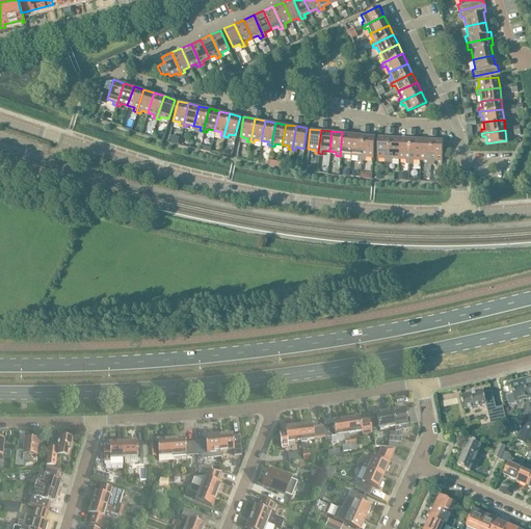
[(352,133),(342,132),(340,156),(343,156),(344,153),(350,154),(352,133)]
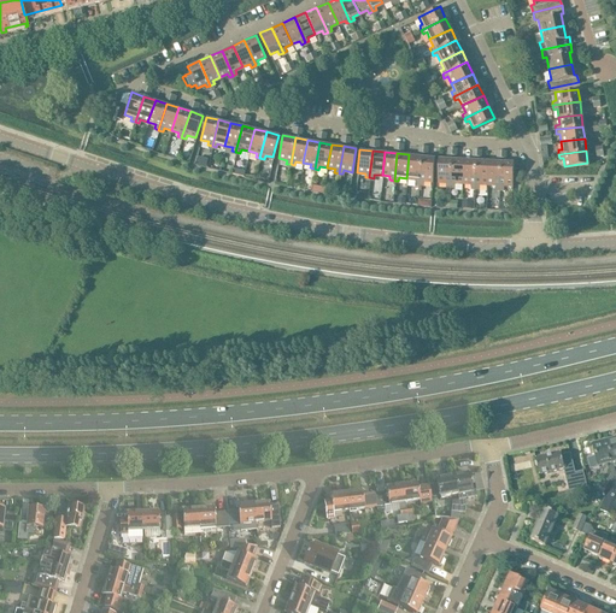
[(421,155),(409,154),(406,178),(415,178),(414,182),(418,183),(421,155)]
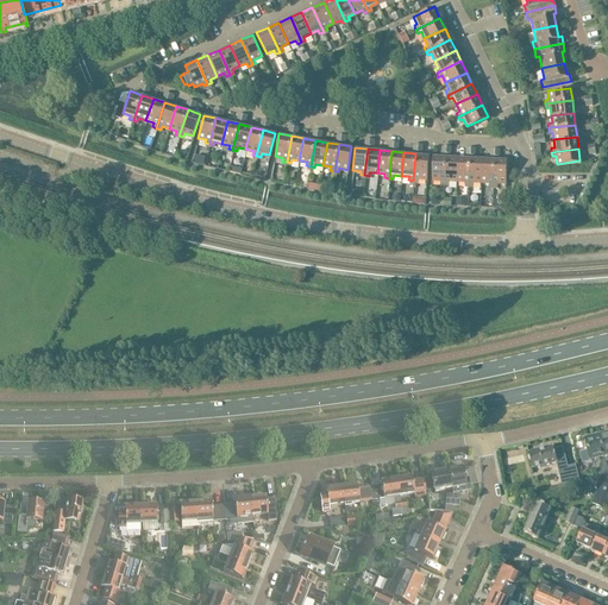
[(428,156),(415,153),(413,181),(418,181),(418,177),(426,178),(428,156)]
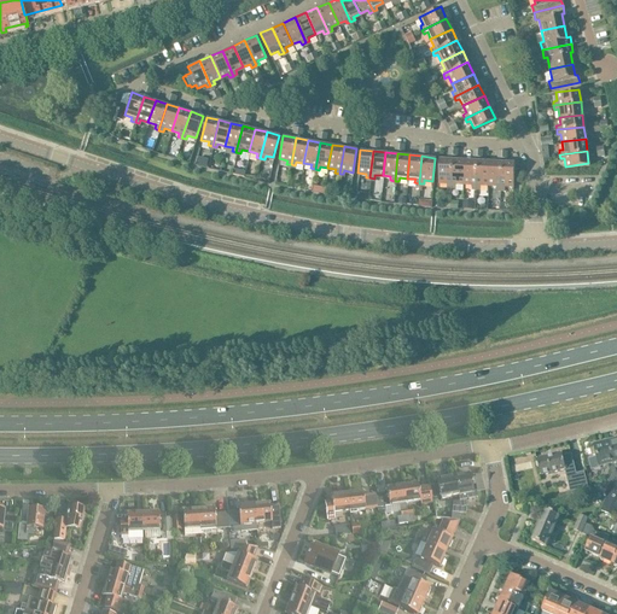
[(452,158),(438,158),(437,181),(446,182),(446,186),(450,186),(452,158)]
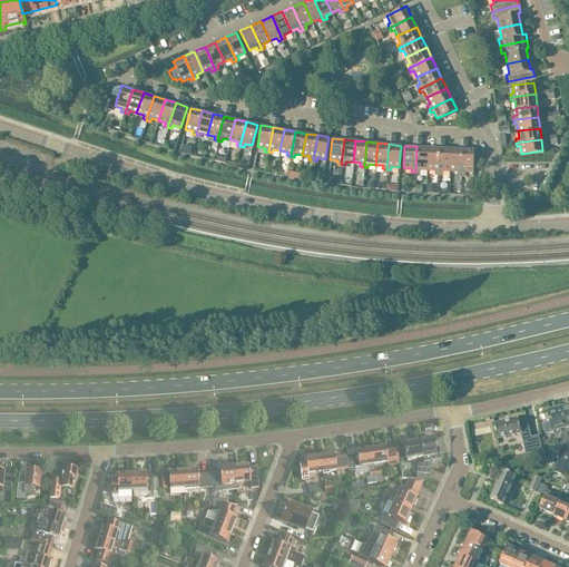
[(428,147),(417,146),(415,172),(419,172),(420,168),(427,168),(428,147)]
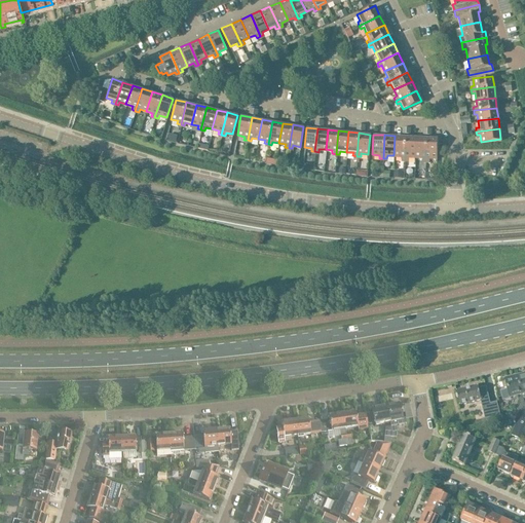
[(405,136),(395,136),(394,155),(401,156),(401,159),(404,159),(405,136)]
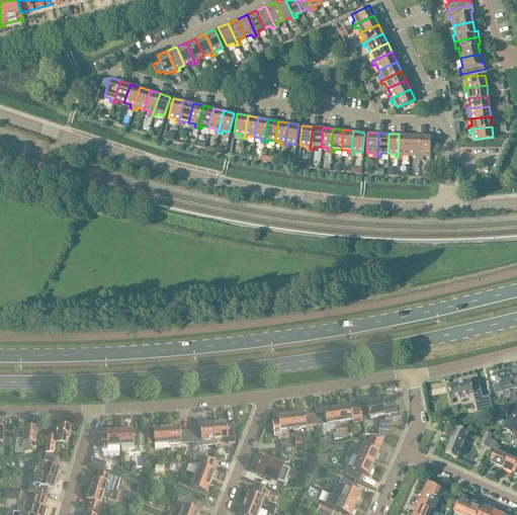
[(409,135),(399,134),(398,157),(402,157),(402,154),(408,154),(409,135)]
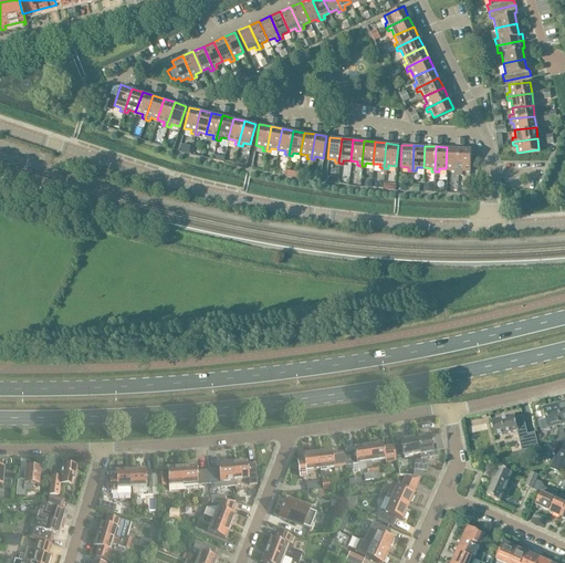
[(459,147),(447,147),(446,168),(453,169),(453,173),(458,173),(459,147)]
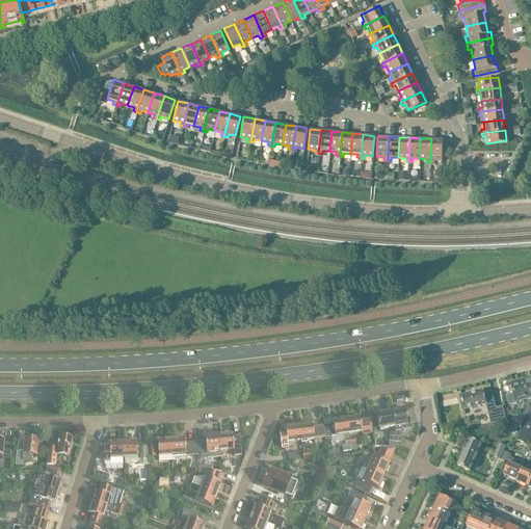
[(430,162),(433,162),(433,159),(441,159),(442,139),(431,138),(430,162)]
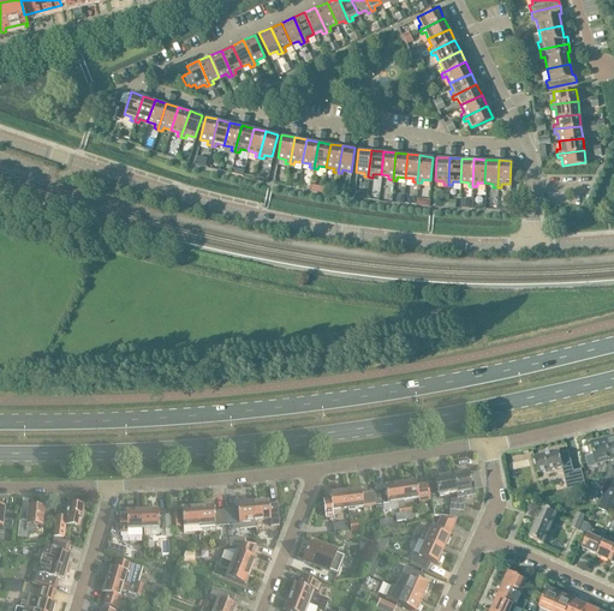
[(610,459),(604,437),(590,441),(596,462),(604,460),(607,471),(612,469),(610,459)]
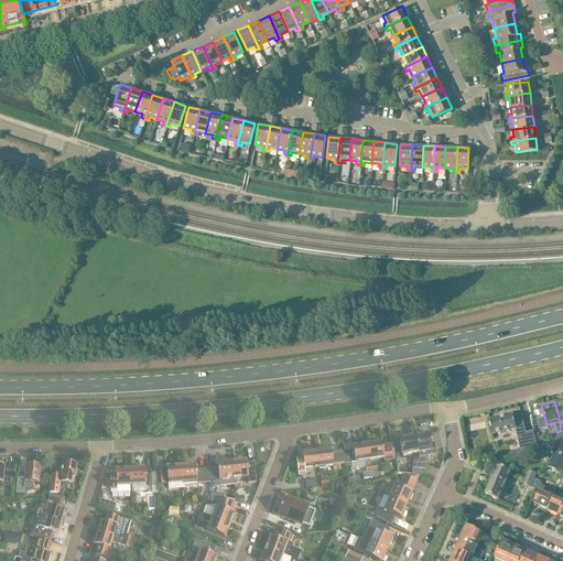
[(523,430),(520,412),(512,414),(511,412),(488,417),(491,431),(515,427),(517,435),(524,434),(527,444),(534,443),(531,429),(523,430)]
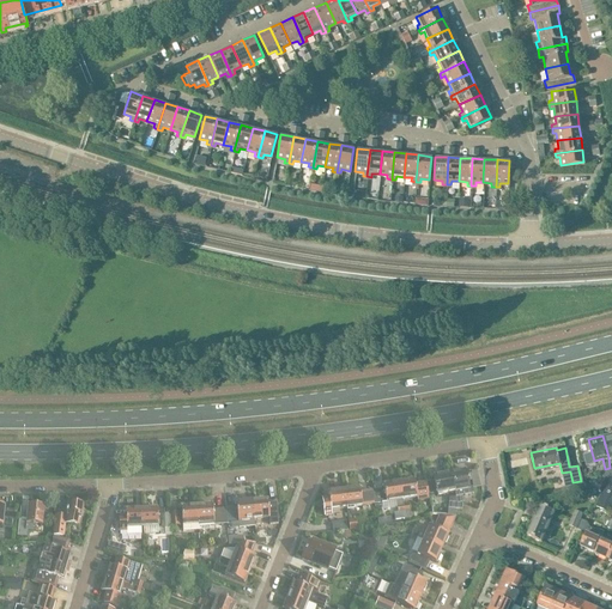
[(470,486),(466,467),(450,470),(454,488),(470,486)]
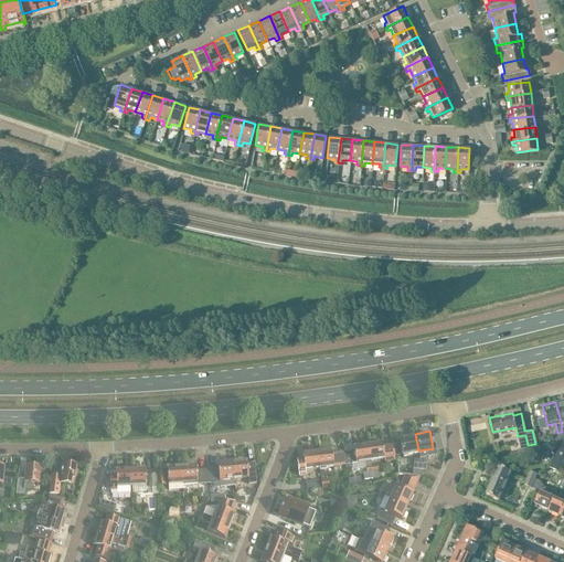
[(418,451),(415,434),(400,436),(403,454),(418,451)]
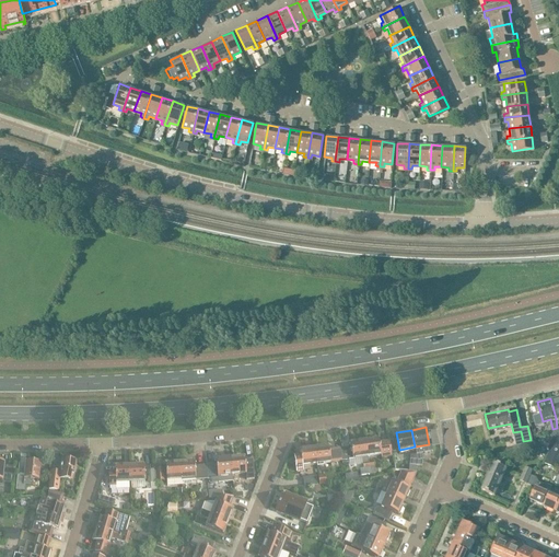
[(379,439),(379,436),(364,438),(367,454),(380,452),(381,455),(391,453),(388,438),(379,439)]
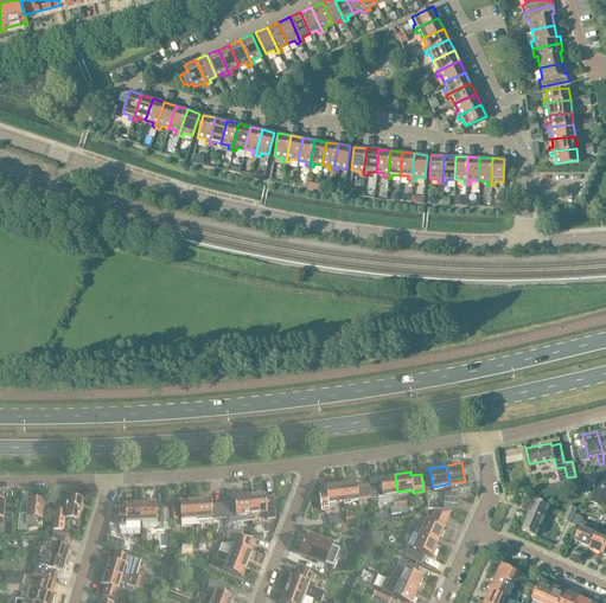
[(381,481),(369,483),(370,495),(382,494),(391,493),(393,498),(393,504),(393,505),(389,505),(390,512),(401,511),(399,496),(397,492),(395,474),(380,476),(381,481)]
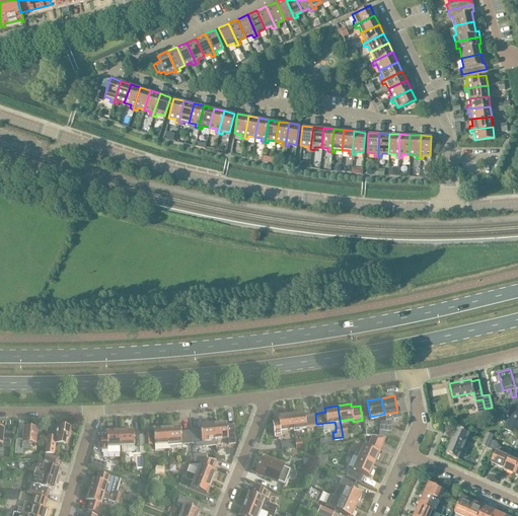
[(517,406),(507,410),(508,415),(517,419),(517,406)]
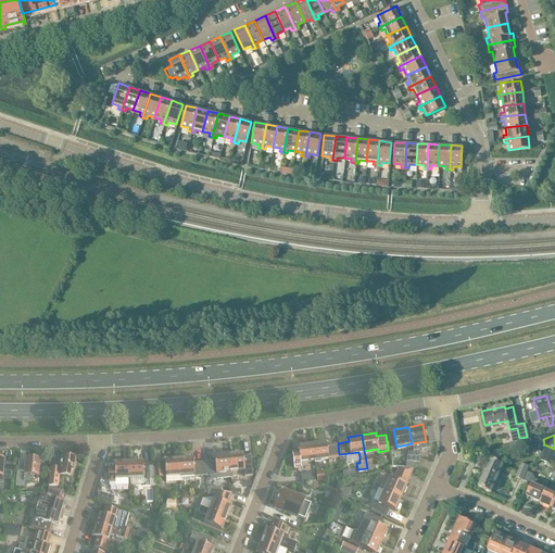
[(328,456),(326,440),(312,441),(314,459),(328,456)]
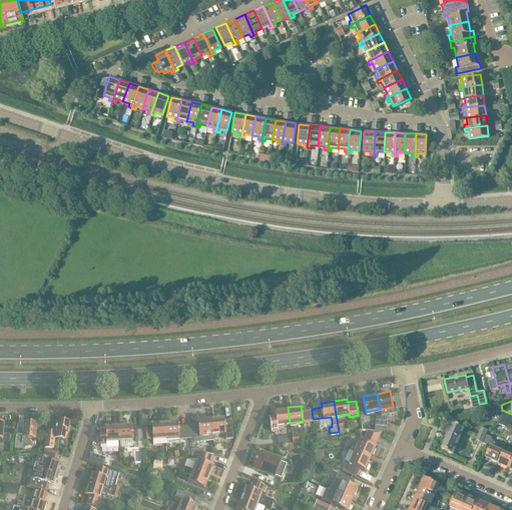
[(278,428),(277,424),(290,423),(288,407),(275,409),(275,414),(269,415),(271,429),(278,428)]
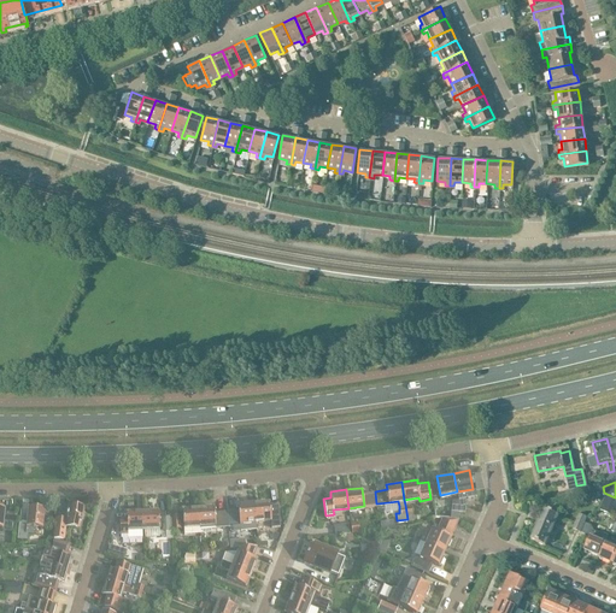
[(615,497),(604,493),(602,499),(615,505),(615,497)]
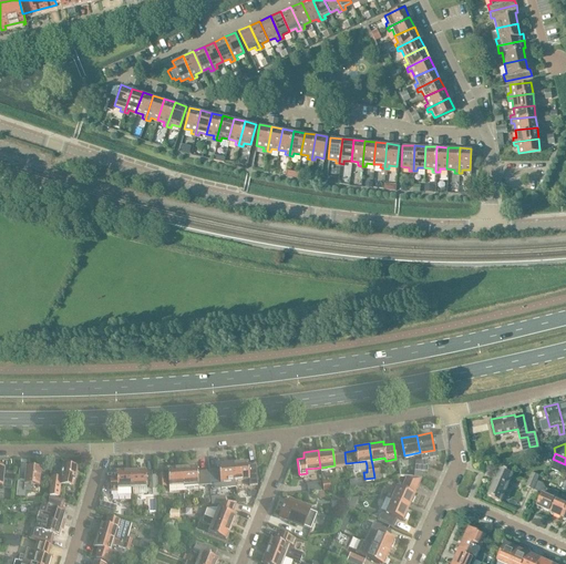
[(256,463),(248,464),(247,459),(233,460),(234,478),(249,475),(249,484),(257,483),(256,463)]
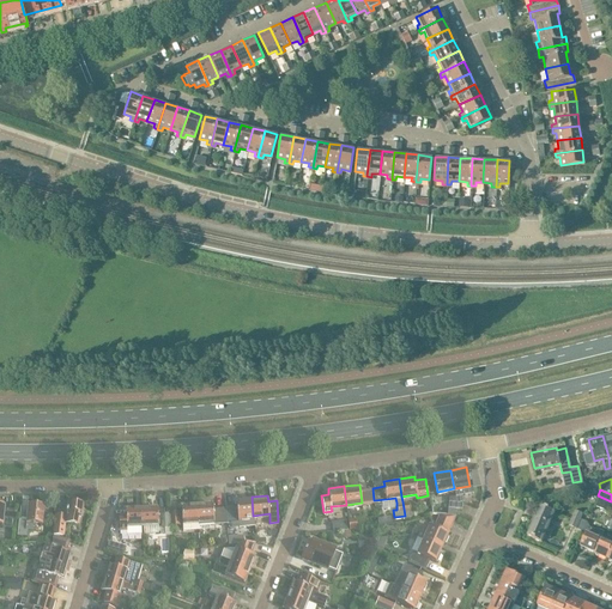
[(611,504),(611,501),(598,495),(594,503),(610,510),(611,504)]
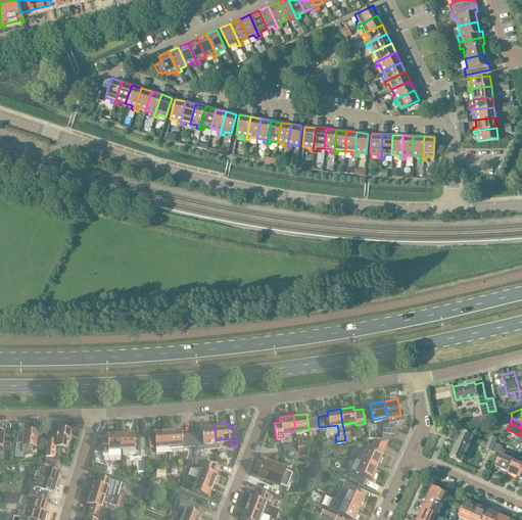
[(216,440),(215,424),(201,426),(201,431),(191,432),(192,444),(196,444),(197,445),(197,446),(198,447),(199,448),(200,448),(201,448),(202,448),(217,446),(216,440)]
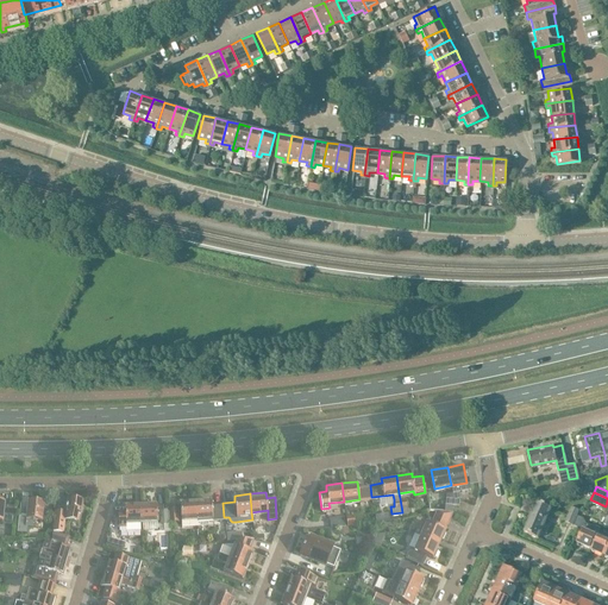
[(55,508),(54,516),(61,516),(60,530),(63,530),(64,517),(77,520),(81,506),(82,498),(81,497),(81,496),(75,495),(74,497),(68,496),(67,504),(66,503),(66,504),(63,504),(63,509),(55,508)]
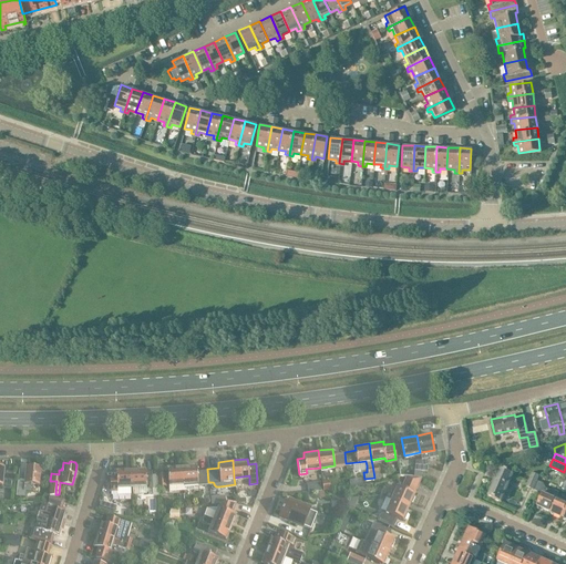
[(31,481),(38,482),(40,464),(26,463),(23,480),(17,479),(16,494),(24,494),(26,489),(30,490),(31,481)]
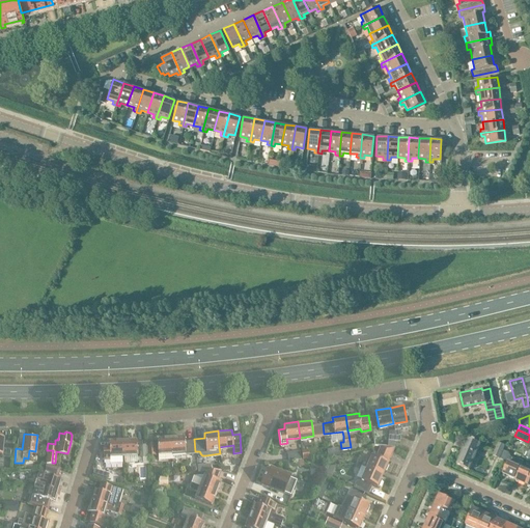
[(3,436),(0,435),(0,452),(1,452),(2,447),(11,447),(12,439),(2,439),(3,436)]
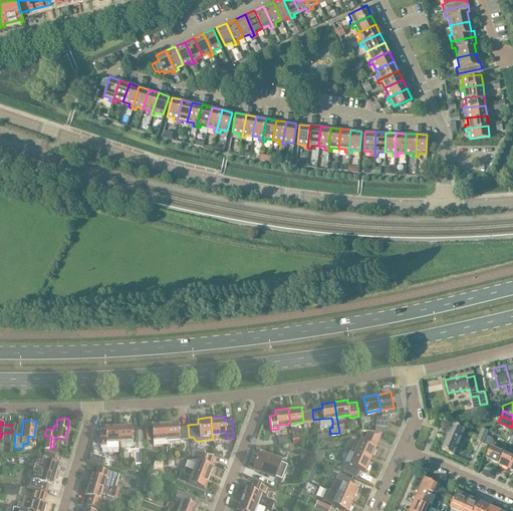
[(178,425),(178,421),(165,422),(166,442),(179,441),(179,438),(189,437),(188,425),(178,425)]
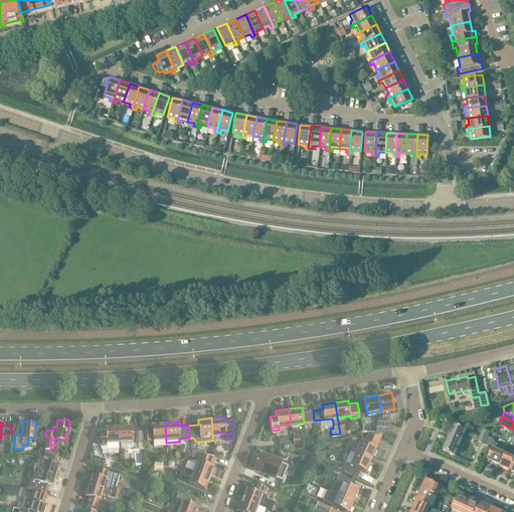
[(166,443),(165,422),(152,423),(153,440),(153,444),(166,443)]
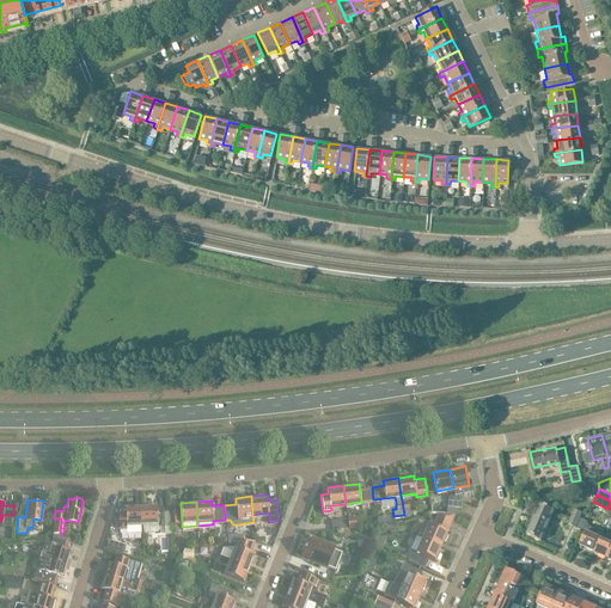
[(553,508),(538,502),(525,532),(539,538),(553,508)]
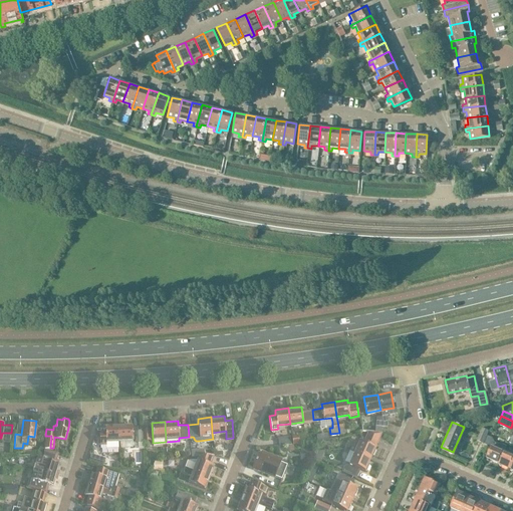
[(132,424),(118,425),(118,440),(133,439),(132,424)]
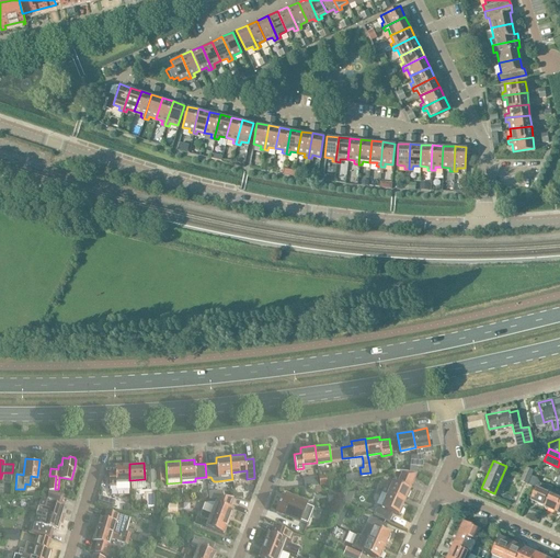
[(115,470),(109,470),(109,485),(116,484),(116,480),(129,480),(129,464),(115,464),(115,470)]
